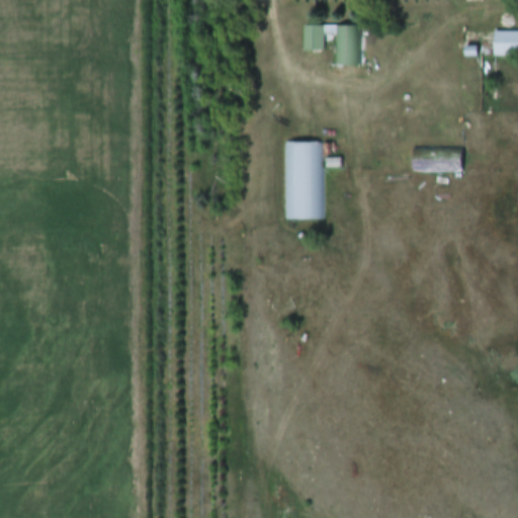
[(485,0),(468,0),(468,13),(485,13),(485,0)]
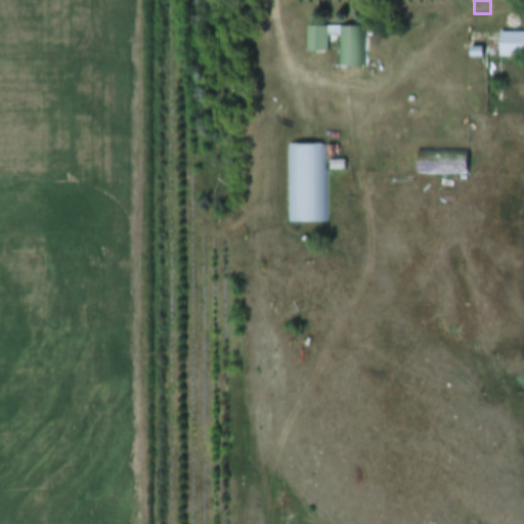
[(366,67),(366,27),(311,27),(311,53),(332,53),(332,36),(343,36),(343,67),(366,67)]
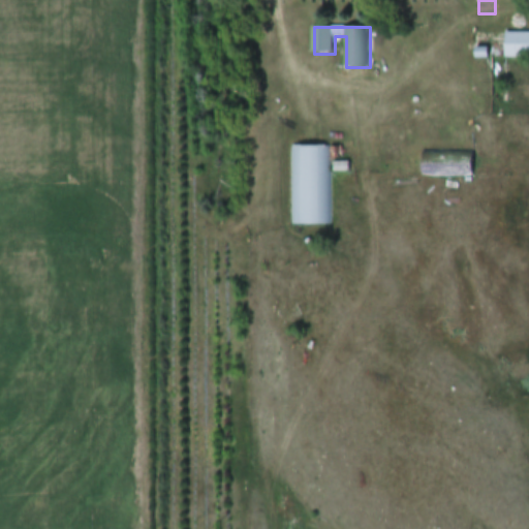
[(528,33),(508,33),(508,59),(528,59),(528,33)]
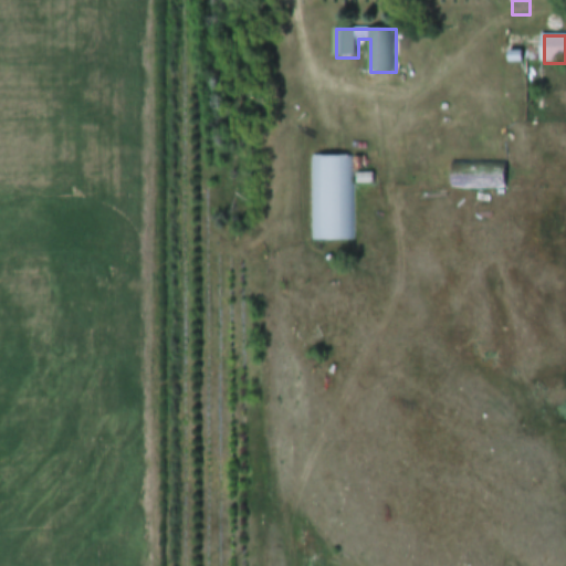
[(312,157),(312,241),(355,241),(355,157),(312,157)]
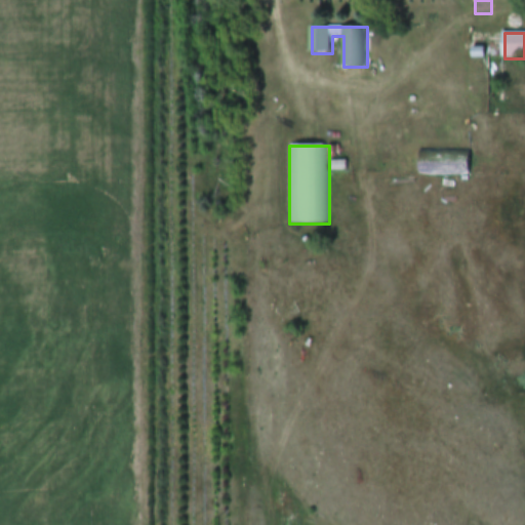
[(473,152),(422,152),(422,175),(473,175),(473,152)]
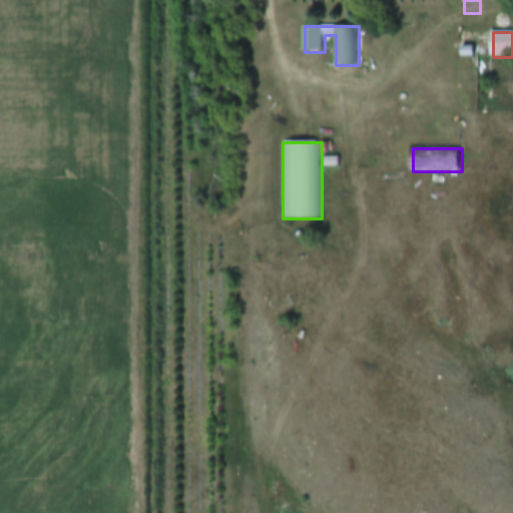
All buildings are outlined.
